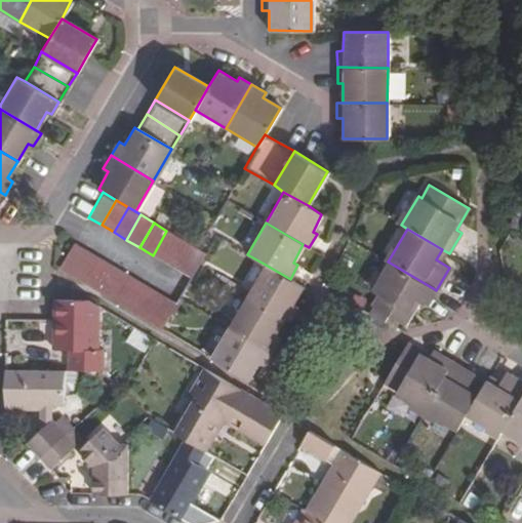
[(153,255),(165,262),(178,238),(166,231),(153,255)]
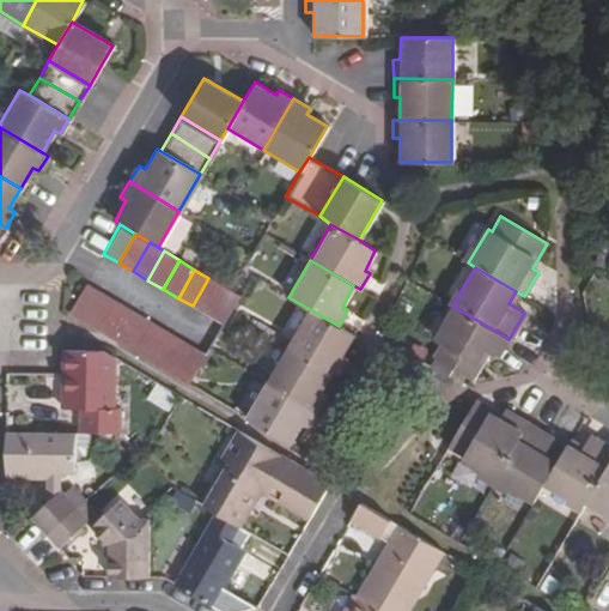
[(193,306),(207,314),(224,285),(208,278),(193,306)]
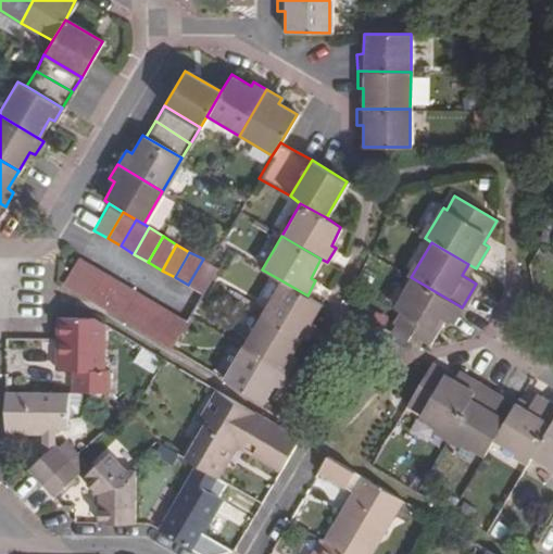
[(61,282),(76,292),(91,267),(77,257),(61,282)]
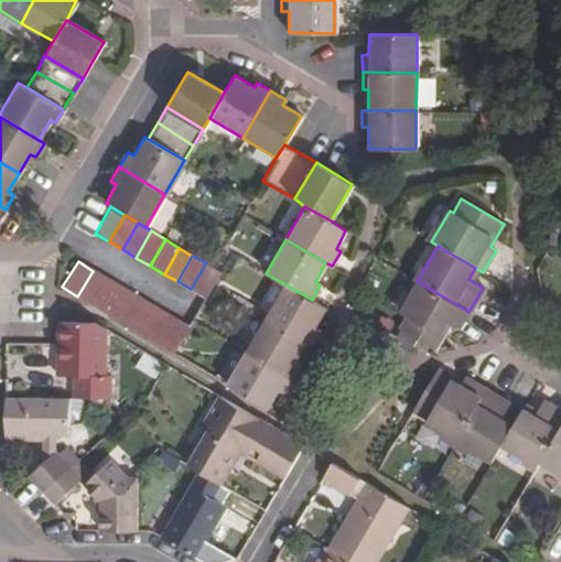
[(191,289),(204,296),(219,271),(209,266),(206,262),(191,289)]
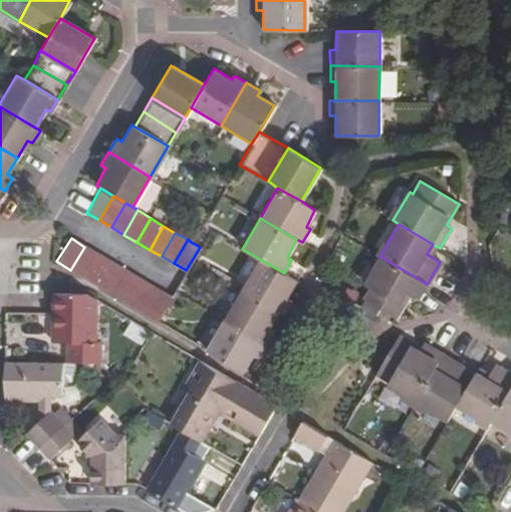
[(70,270),(82,277),(96,253),(84,247),(70,270)]
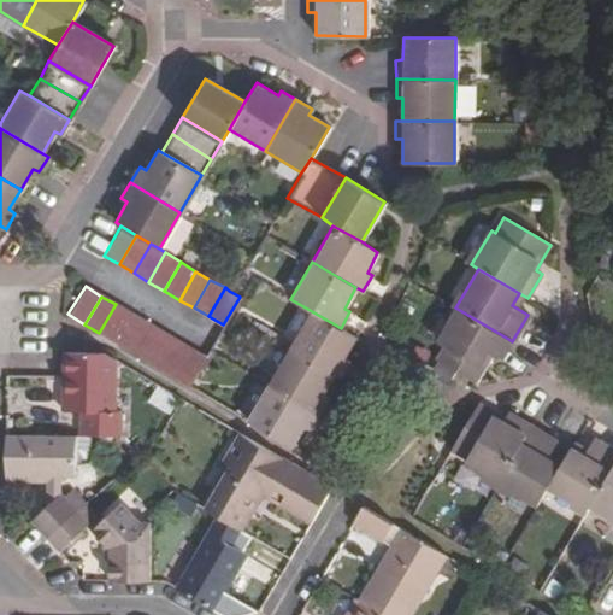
[(99,333),(113,340),(130,314),(116,304),(99,333)]
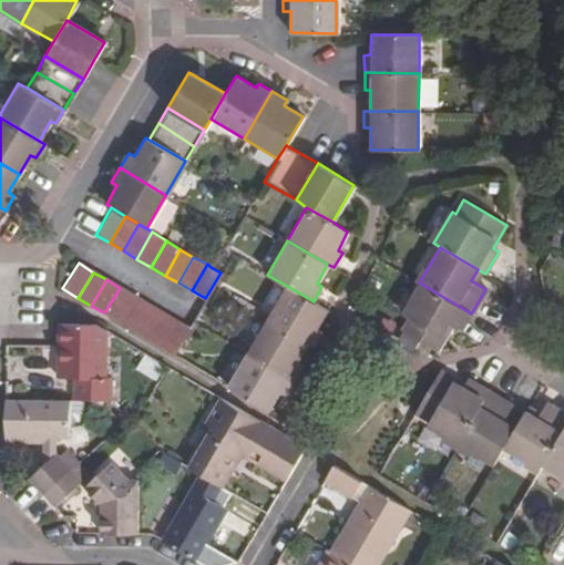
[(400,330),(431,348),(448,321),(458,328),(468,311),(419,283),(401,312),(408,316),(400,330)]
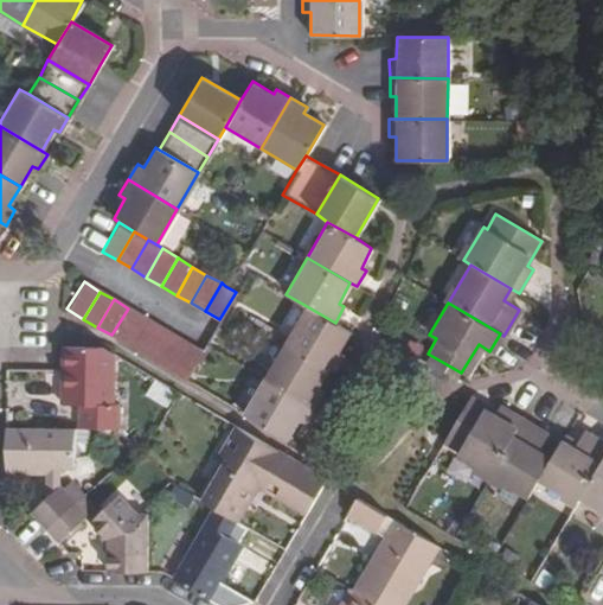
[(328,367),(334,370),(342,355),(338,351),(348,331),(335,323),(305,305),(284,341),(328,367)]
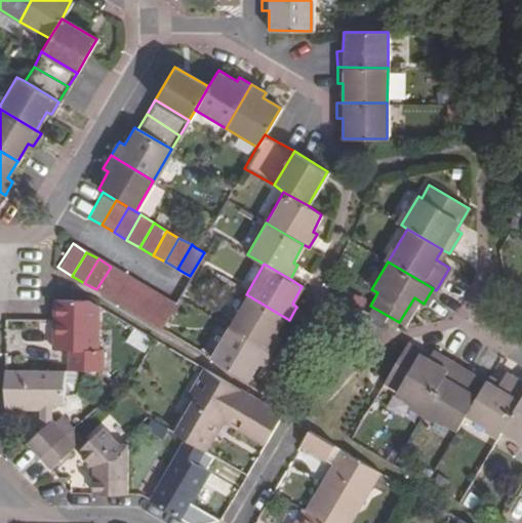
[(96,289),(110,297),(124,274),(111,267),(96,289)]
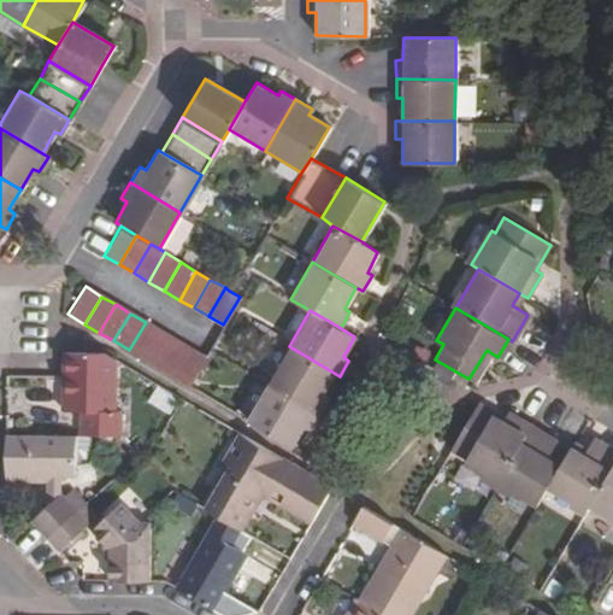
[(129,350),(145,358),(160,331),(146,322),(129,350)]
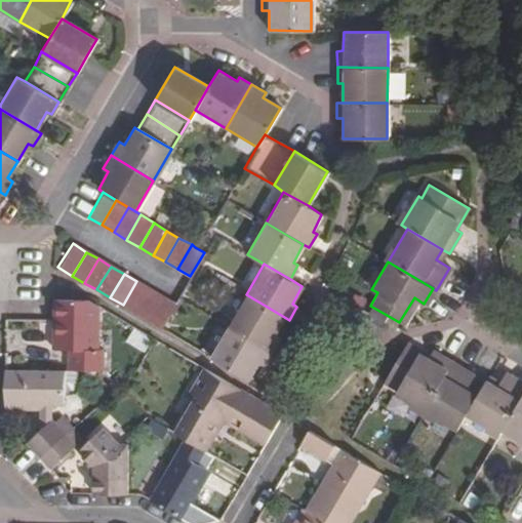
[(123,305),(135,312),(150,287),(136,281),(123,305)]
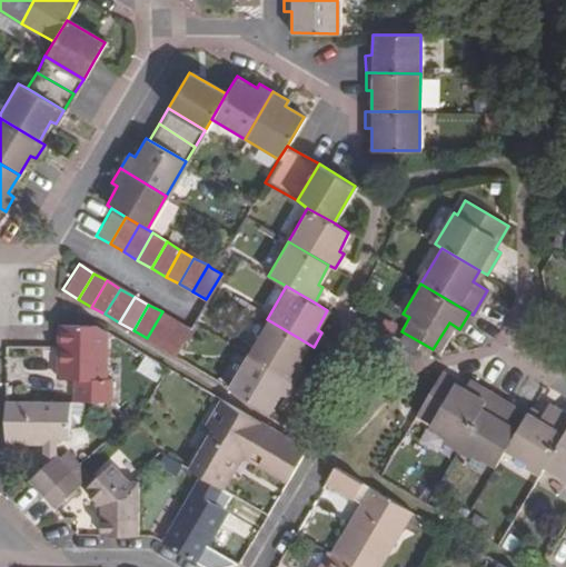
[(147,338),(160,347),(176,320),(162,311),(147,338)]
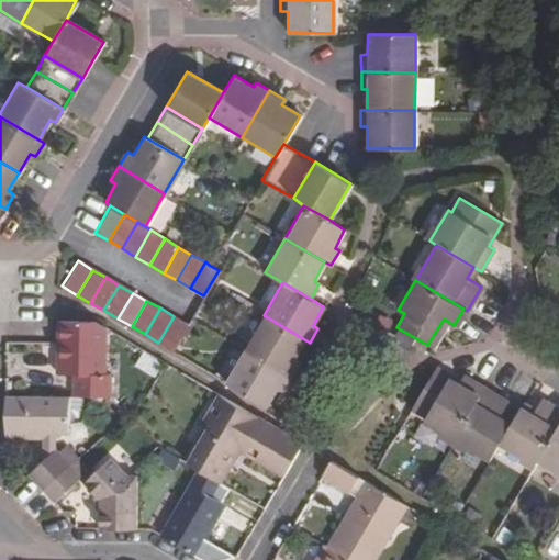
[(243,348),(290,376),(299,361),(293,358),(304,339),(264,315),(243,348)]
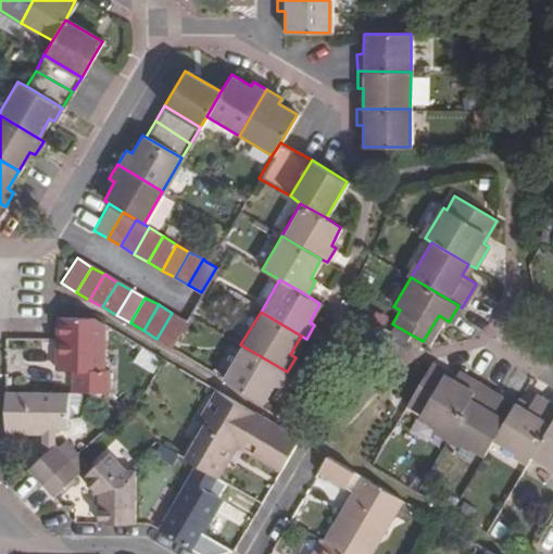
[(156,339),(170,347),(184,320),(172,313),(156,339)]
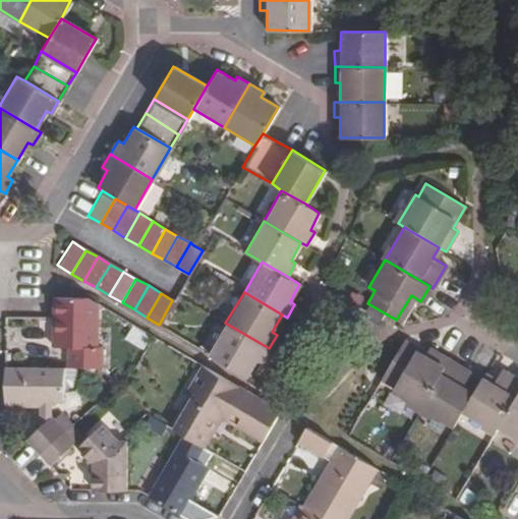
[(67,348),(67,367),(100,367),(100,348),(95,348),(96,303),(84,297),(52,297),(52,318),(52,347),(67,348)]
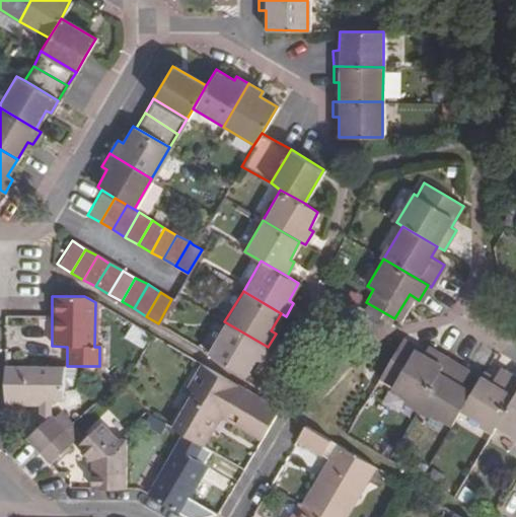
[(207,352),(245,374),(255,358),(260,361),(268,347),(224,321),(207,352)]
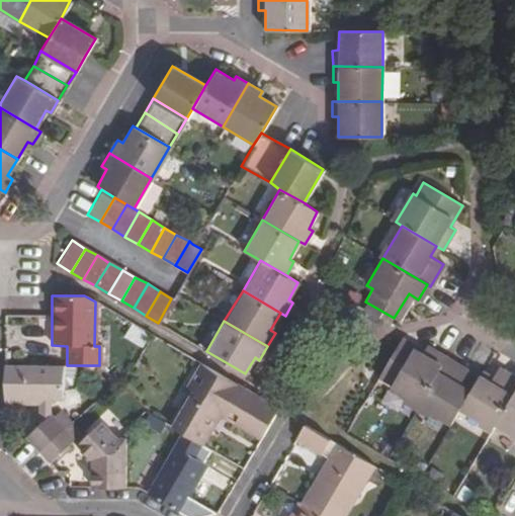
[(389,385),(418,403),(445,355),(425,344),(422,349),(401,337),(379,374),(391,381),(389,385)]
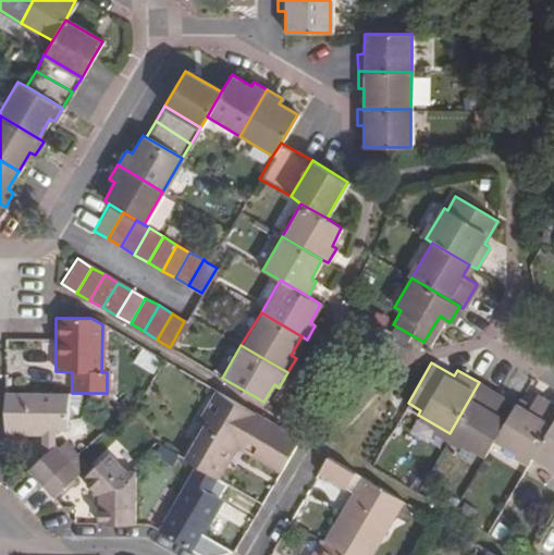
[(450,433),(485,454),(494,439),(505,419),(494,412),(503,396),(479,382),(450,433)]
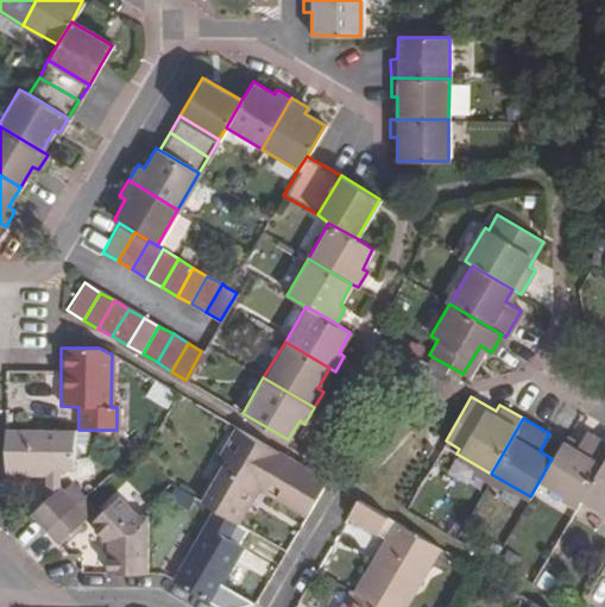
[(5,468),(71,468),(73,430),(5,429),(5,468)]
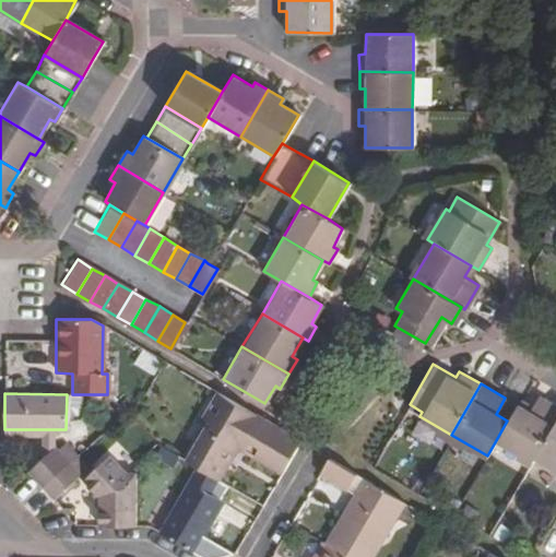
[(199,467),(219,480),(228,463),(222,460),(235,438),(257,451),(253,457),(281,473),(298,441),(215,393),(200,418),(206,422),(185,460),(199,467)]
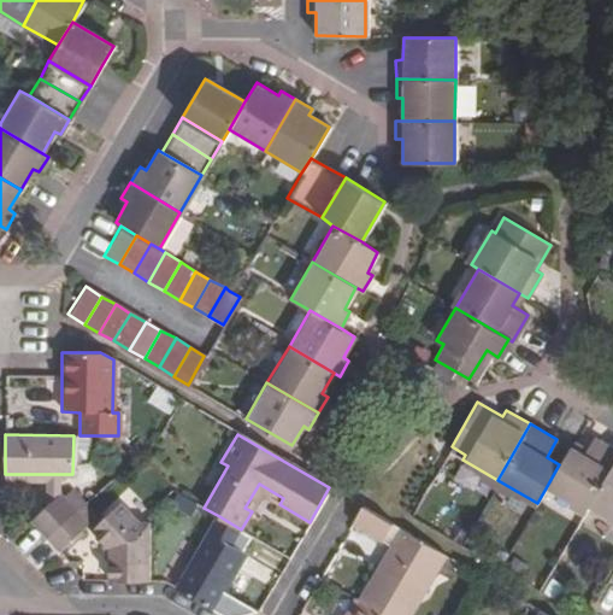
[(547,486),(587,509),(589,504),(612,462),(612,449),(593,438),(583,455),(570,446),(559,464),(547,486)]
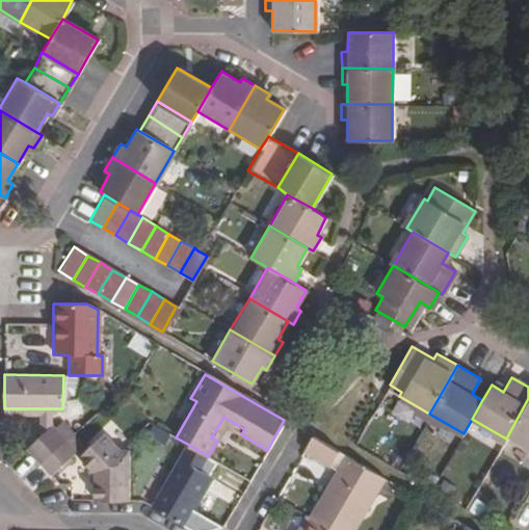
[(528,398),(508,434),(528,446),(528,398)]
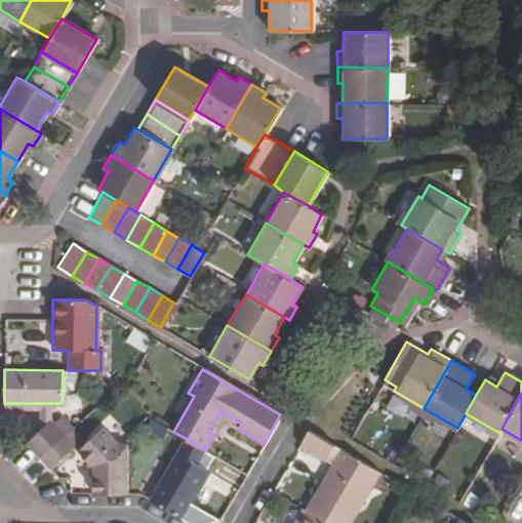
[(39,415),(51,415),(51,410),(62,411),(62,403),(4,403),(3,411),(39,411),(39,415)]
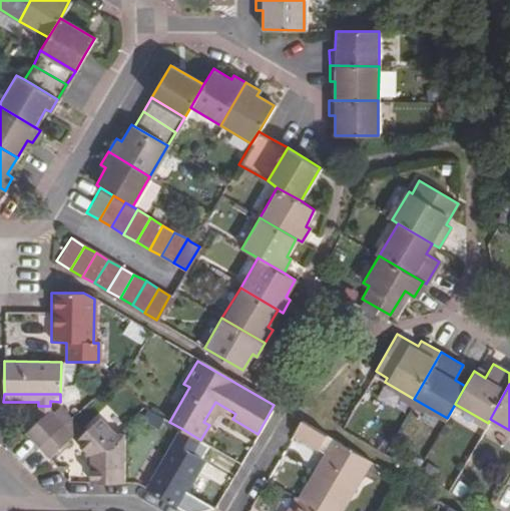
[(24,433),(38,448),(63,426),(50,412),(50,406),(38,406),(38,422),(24,433)]
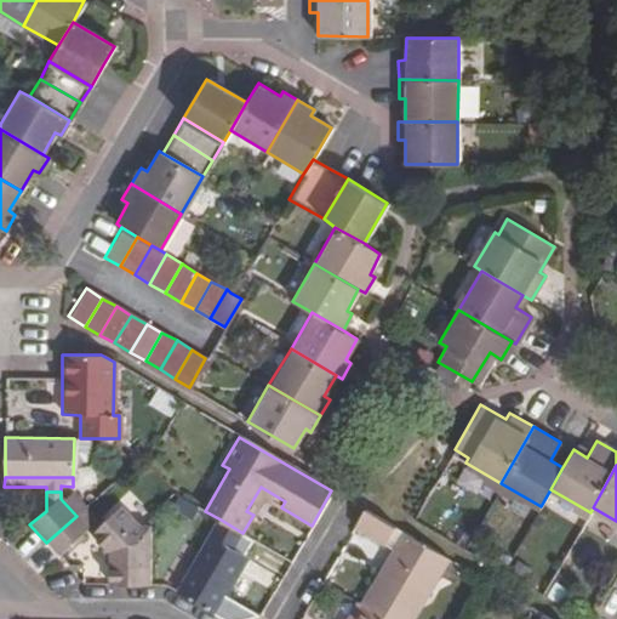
[(361,602),(387,618),(407,618),(422,594),(428,597),(440,575),(435,573),(445,556),(364,509),(353,528),(383,546),(387,540),(394,546),(392,550),(394,556),(386,572),(381,569),(361,602)]
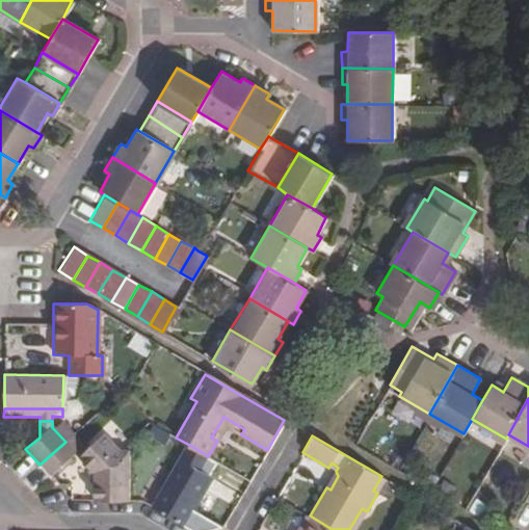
[(95,479),(95,500),(128,500),(128,450),(120,450),(106,436),(79,460),(95,479)]
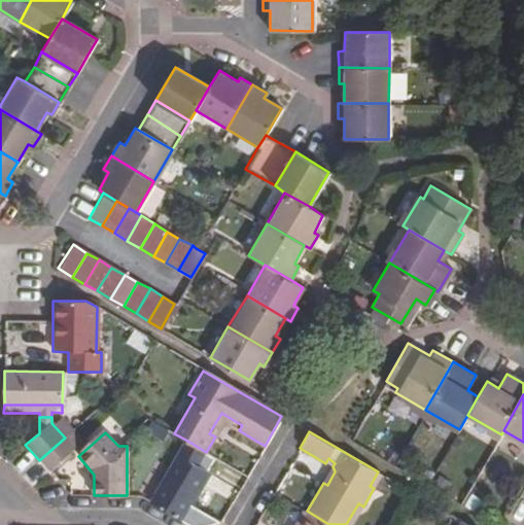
[(39,460),(49,470),(74,448),(65,438),(39,460)]
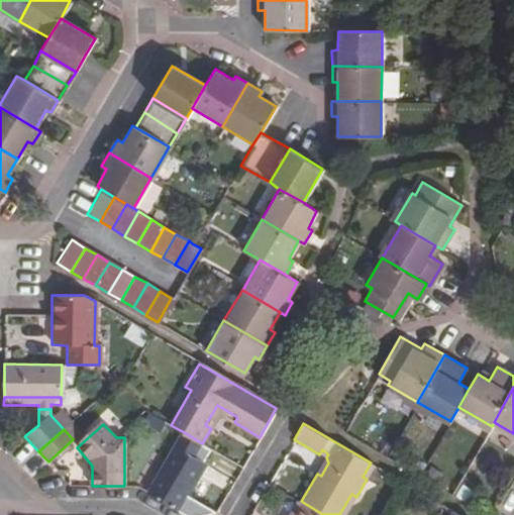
[(148,493),(186,514),(201,514),(215,511),(187,495),(198,476),(195,474),(210,448),(202,443),(184,432),(148,493)]
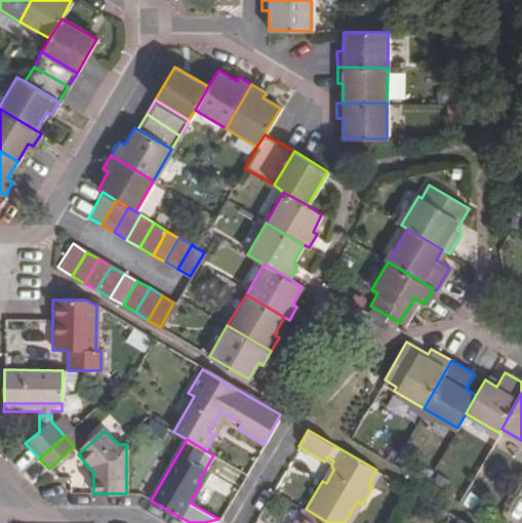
[(327,522),(306,509),(296,522),(327,522)]
